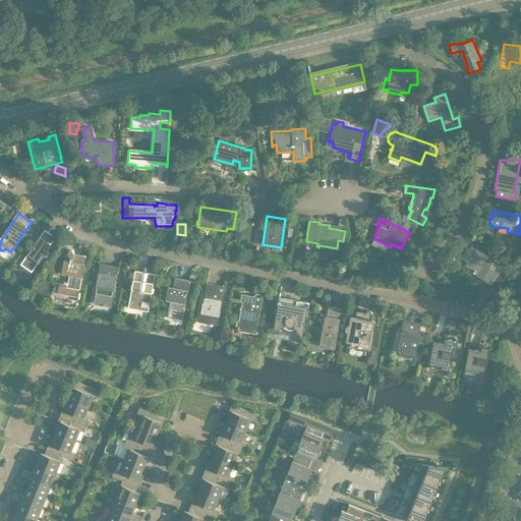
[(45,230),(40,236),(20,265),(32,272),(38,263),(40,264),(45,255),(45,256),(46,256),(47,256),(48,256),(49,255),(49,254),(49,253),(49,252),(48,252),(48,251),(46,250),(48,248),(49,248),(50,248),(51,247),(51,246),(51,245),(50,245),(56,237),(45,230)]
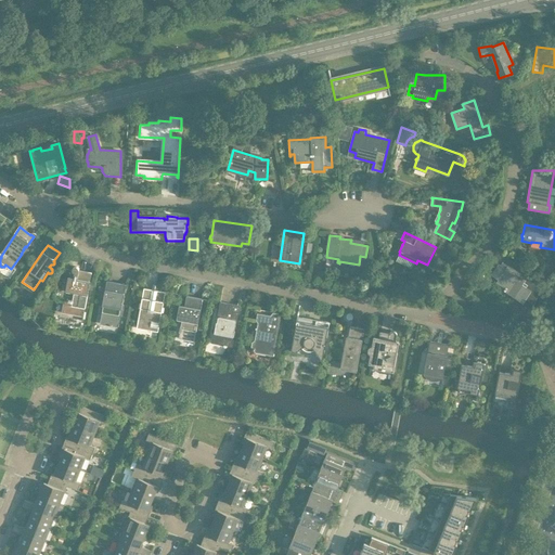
[(439,245),(434,255),(442,259),(448,249),(439,245)]
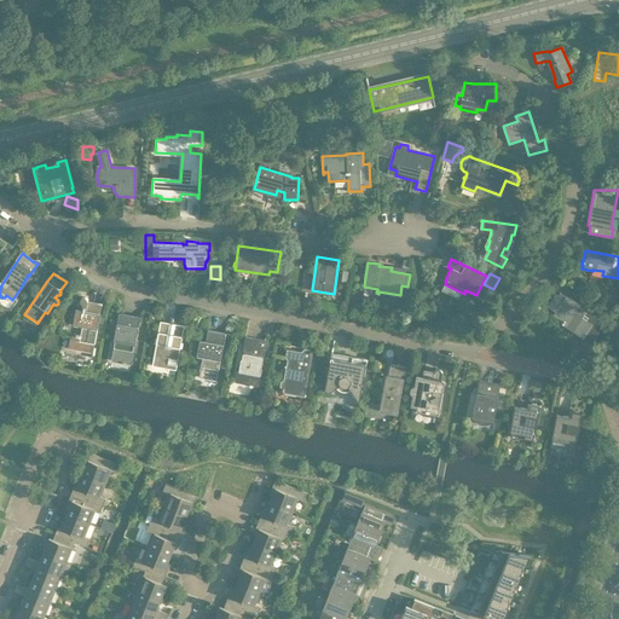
[(560,294),(550,308),(556,312),(555,314),(563,320),(561,323),(583,337),(585,333),(596,340),(600,330),(605,324),(560,294)]
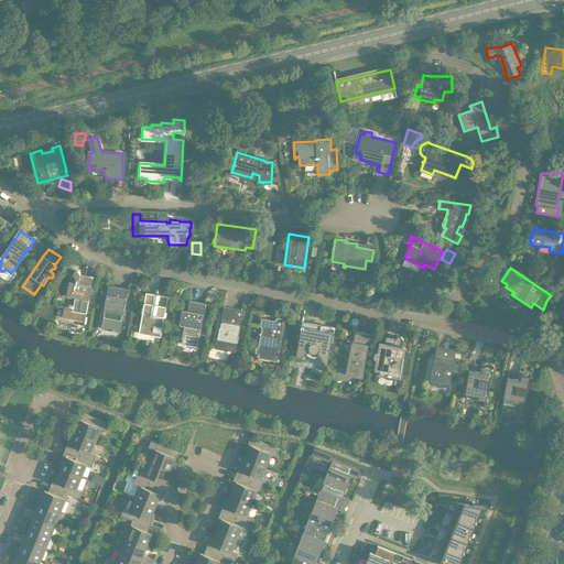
[(380,271),(371,270),(368,286),(378,289),(380,271)]
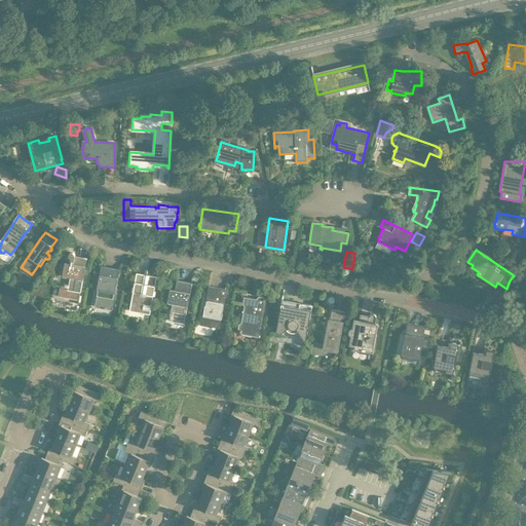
[(86,259),(74,256),(74,255),(74,254),(73,253),(72,253),(71,253),(70,253),(69,254),(68,255),(68,256),(67,263),(65,263),(62,276),(70,277),(69,285),(65,284),(65,285),(61,285),(59,296),(78,300),(77,304),(78,304),(86,259)]
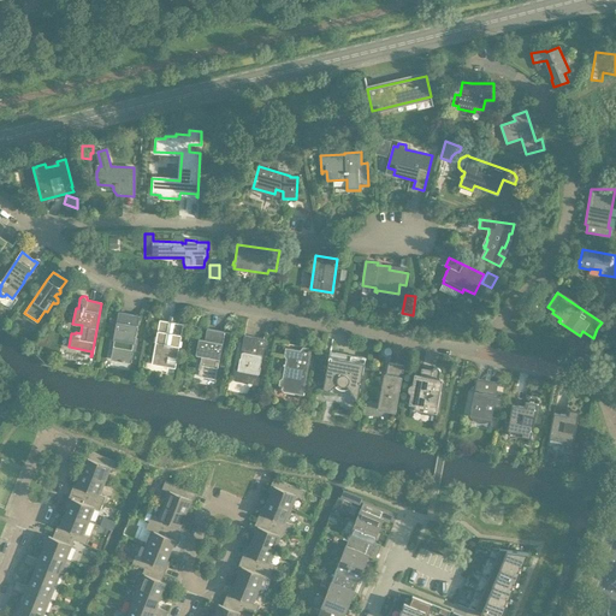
[(113,339),(114,339),(111,360),(120,361),(120,362),(124,362),(131,363),(134,350),(135,351),(137,338),(136,338),(140,317),(118,312),(113,339)]
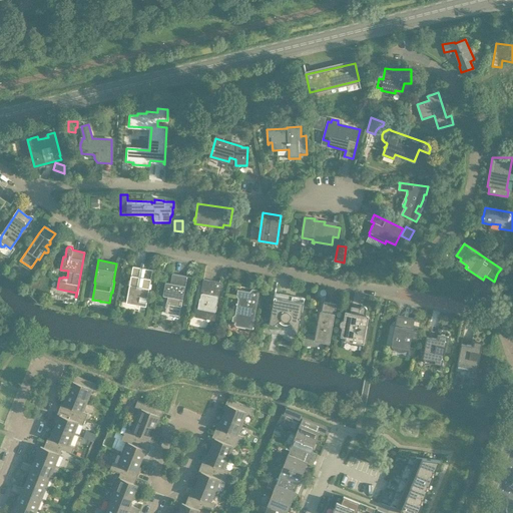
[(141,264),(140,268),(133,267),(131,276),(129,276),(129,278),(131,278),(126,304),(146,307),(152,270),(144,269),(145,264),(141,264)]
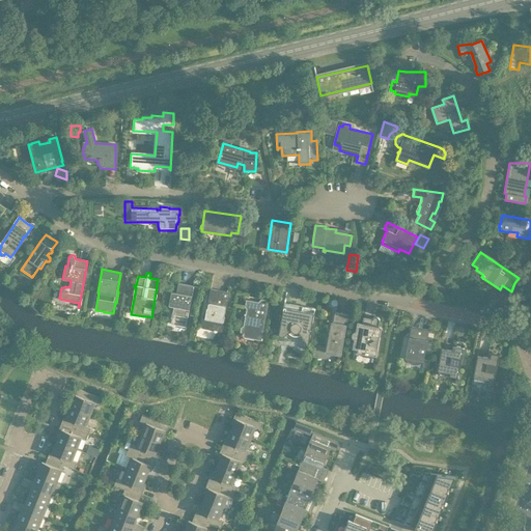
[(186,327),(194,286),(178,283),(176,294),(171,292),(169,306),(174,307),(172,313),(171,317),(172,317),(170,324),(186,327)]
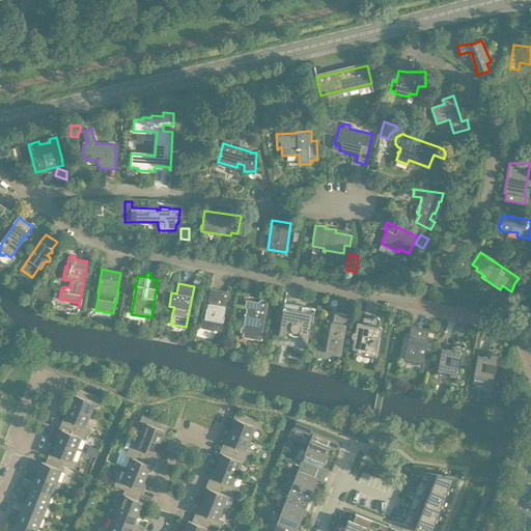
[(229,292),(211,289),(207,303),(208,303),(207,308),(206,308),(204,318),(203,318),(203,319),(201,328),(222,332),(225,317),(224,317),(226,306),(227,307),(229,292)]
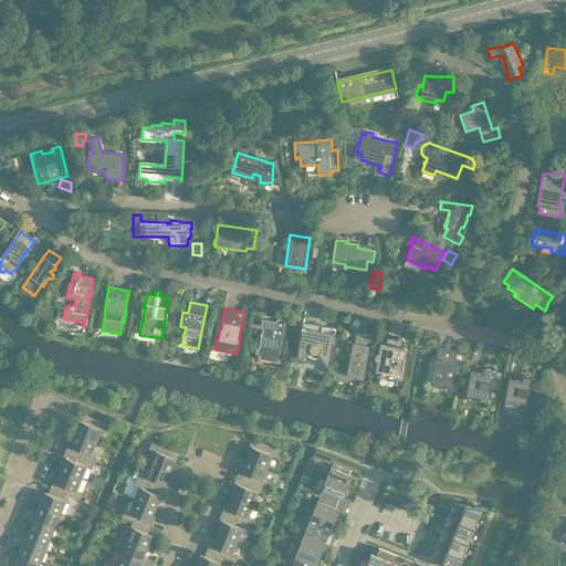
[(279,364),(286,324),(285,322),(286,322),(285,321),(284,321),(283,320),(263,315),(261,327),(262,329),(259,347),(257,349),(255,354),(258,356),(257,357),(257,358),(259,357),(260,359),(279,364)]
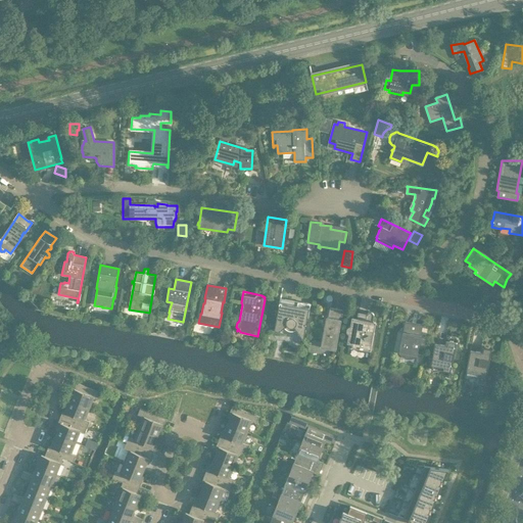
[(291,304),(280,302),(279,302),(274,331),(279,332),(287,326),(288,327),(290,328),(292,328),(294,327),(303,341),(311,304),(292,300),(291,304)]
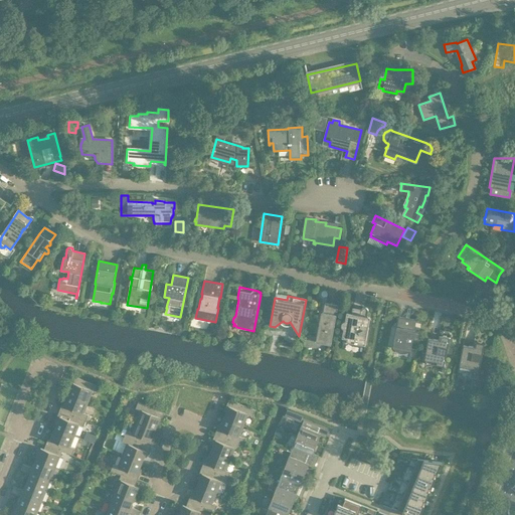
[(325,303),(323,313),(322,313),(321,314),(316,342),(330,345),(338,306),(325,303)]
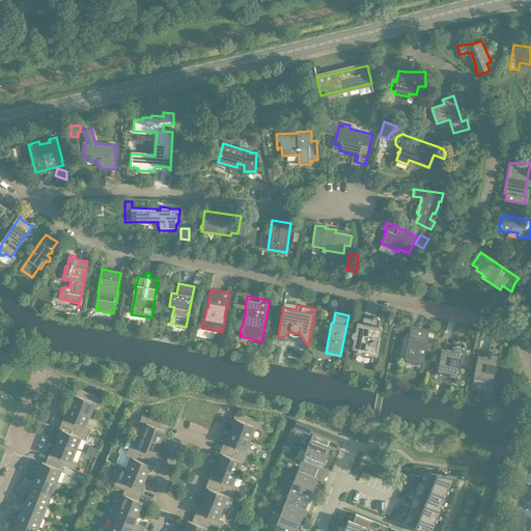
[(375,356),(380,336),(381,335),(382,334),(382,333),(382,332),(382,331),(382,330),(381,329),(381,328),(380,328),(379,328),(379,327),(380,323),(380,320),(380,319),(379,319),(379,318),(378,317),(376,317),(375,317),(374,317),(373,317),(373,318),(372,318),(372,319),(363,317),(362,324),(357,323),(356,333),(355,333),(354,333),(353,333),(353,334),(352,334),(352,335),(352,336),(352,337),(353,338),(354,339),(353,348),(358,350),(357,353),(358,353),(360,354),(361,355),(363,356),(365,357),(367,357),(369,357),(371,357),(373,357),(374,356),(375,356)]
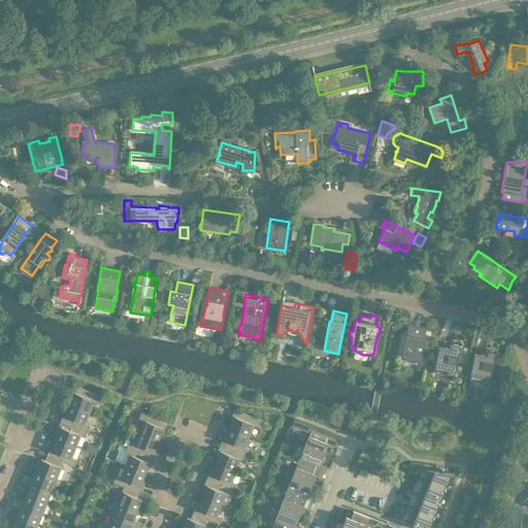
[(422,357),(427,328),(408,325),(403,354),(403,356),(405,355),(407,356),(408,356),(410,356),(414,359),(415,360),(418,360),(420,359),(421,358),(422,357)]
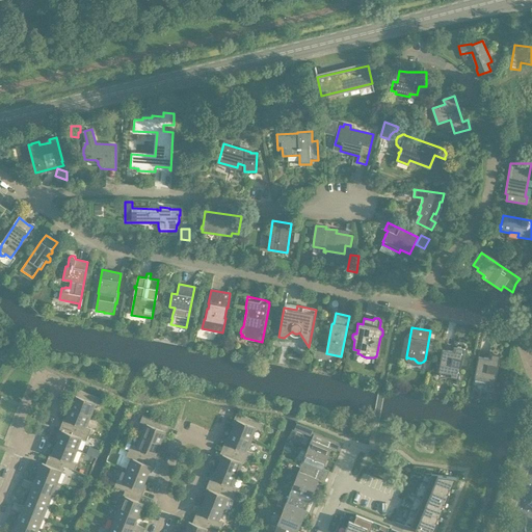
[(463,348),(454,347),(453,347),(452,351),(443,349),(439,372),(451,374),(450,377),(458,378),(463,348)]
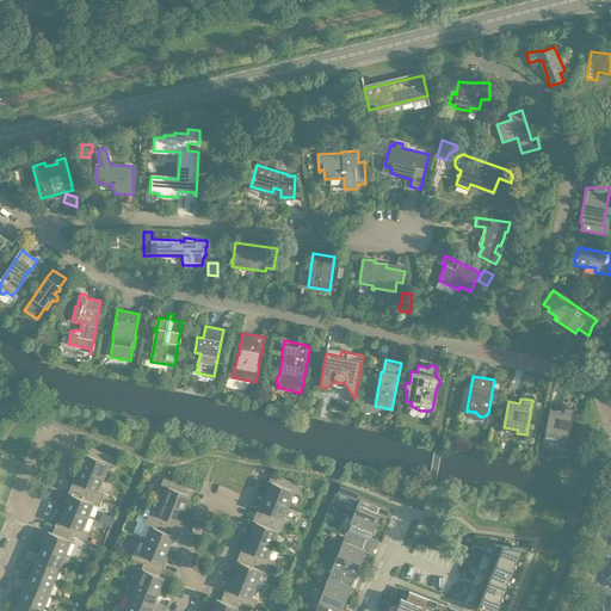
[(574,408),(563,406),(562,406),(561,412),(549,409),(544,434),(559,437),(557,448),(567,450),(574,408)]
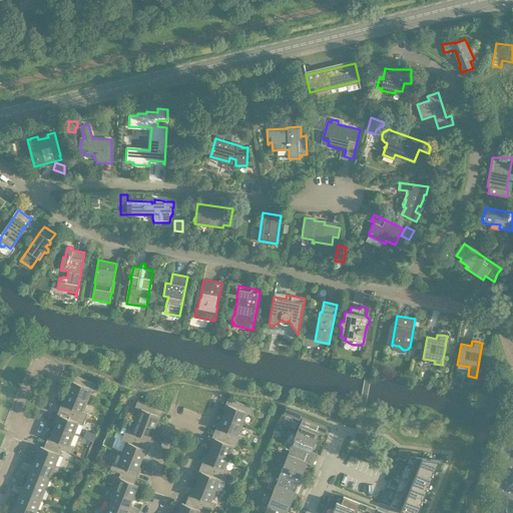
[(71,385),(68,393),(87,401),(92,390),(96,392),(99,386),(73,375),(69,384),(71,385)]
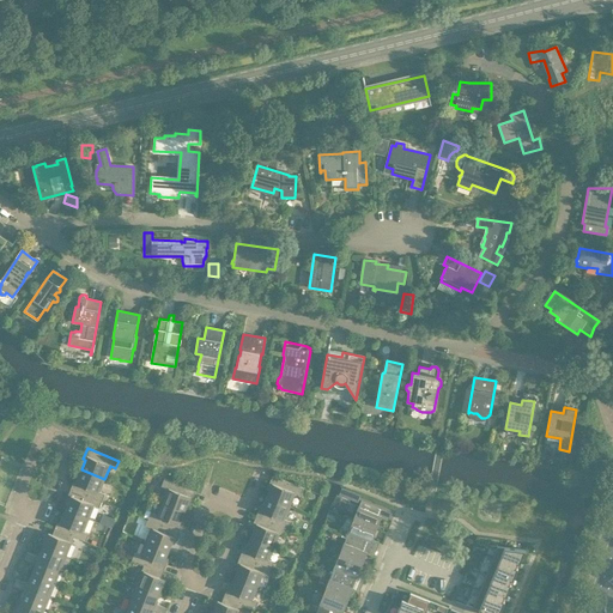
[(104,479),(82,469),(78,480),(74,479),(71,489),(102,502),(105,495),(99,492),(104,479)]
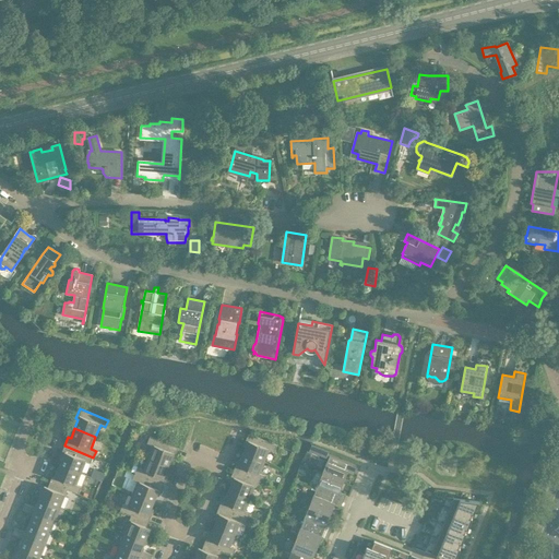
[(277,445),(248,433),(245,443),(247,444),(244,453),(264,462),(269,450),(274,452),(277,445)]
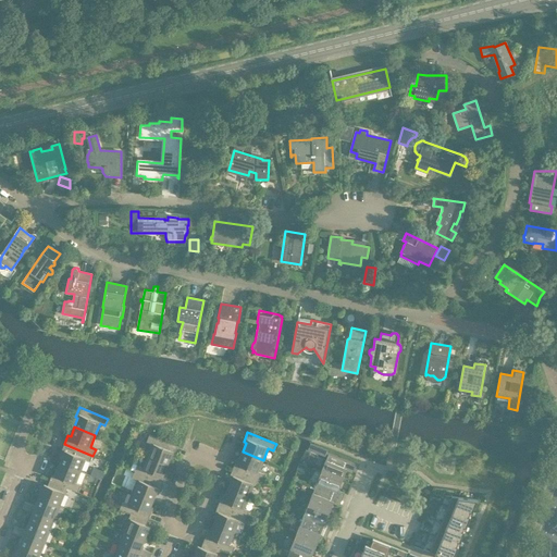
[(177,446),(149,435),(147,442),(151,444),(147,456),(168,465),(172,455),(174,456),(177,446)]
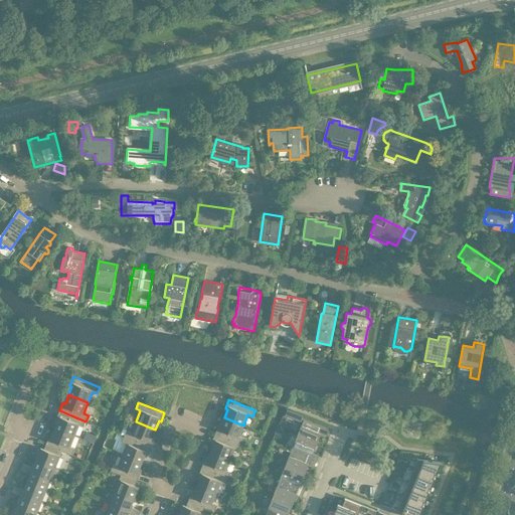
[(288,409),(286,415),(294,418),(297,412),(288,409)]
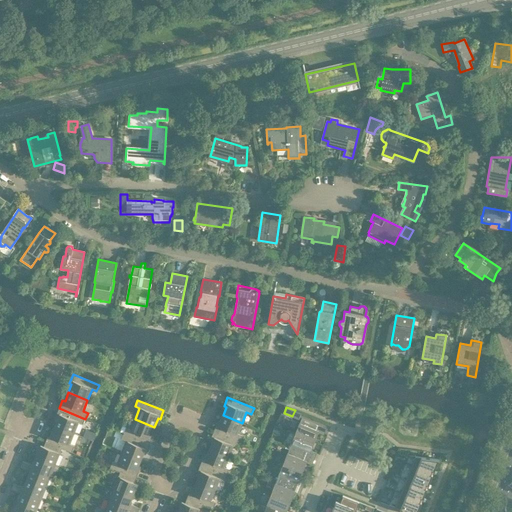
[(58,417),(55,426),(74,433),(78,423),(83,424),(85,419),(59,408),(56,416),(58,417)]
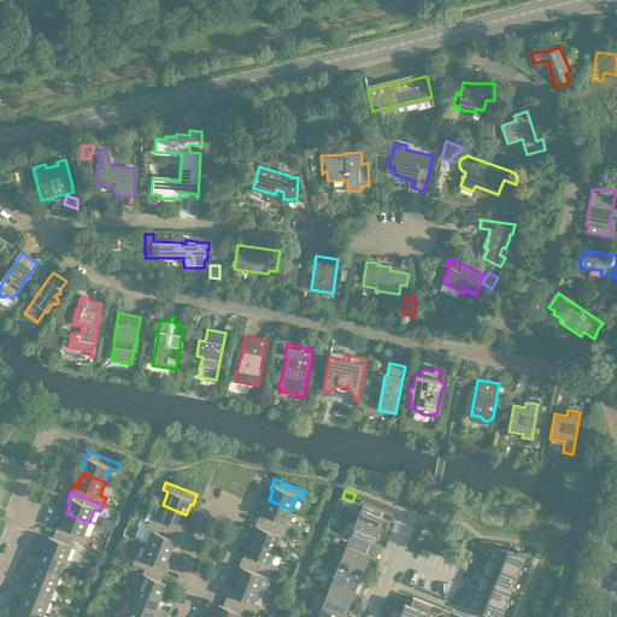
[(292,510),(269,500),(264,511),(262,510),(258,519),(289,533),(292,526),(287,523),(292,510)]
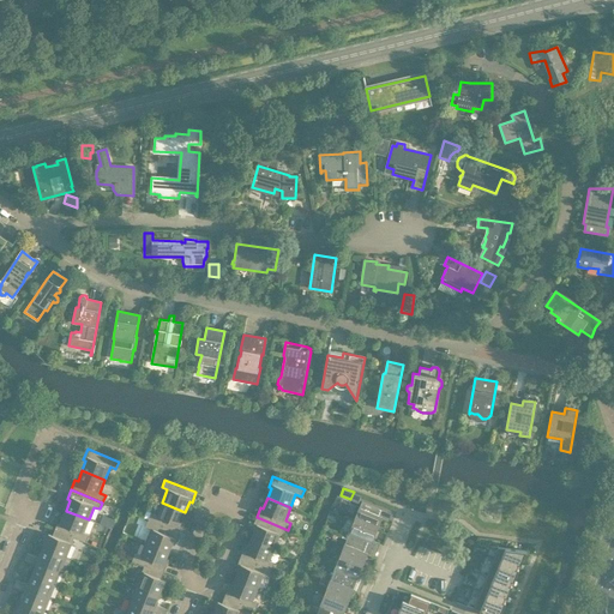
[(381,517),(375,515),(378,509),(361,501),(354,521),(377,529),(381,517)]
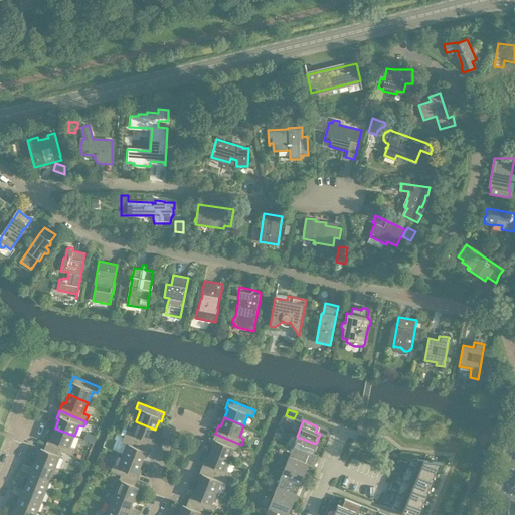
[(155,430),(136,421),(132,433),(127,431),(125,437),(151,447),(154,439),(152,438),(155,430)]
